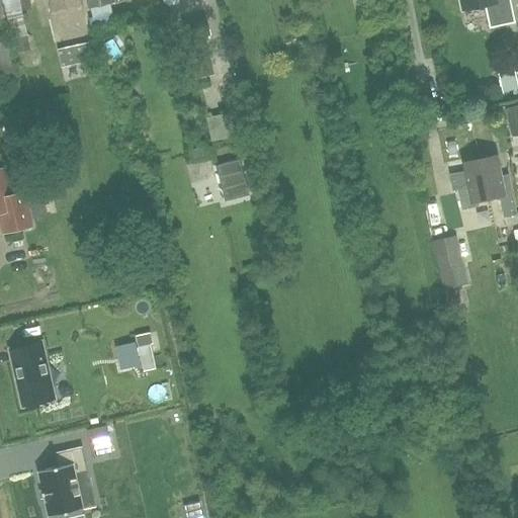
[(2,0),(3,3),(4,3),(11,38),(27,35),(19,0),(2,0)]
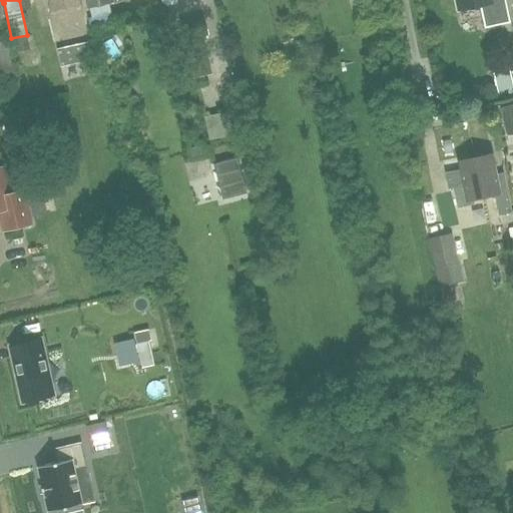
[(84,0),(87,9),(89,8),(108,4),(111,3),(110,0),(84,0)]
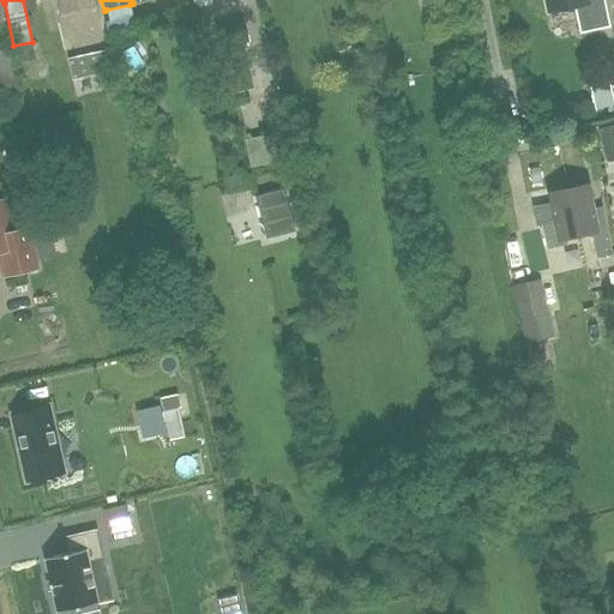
[(545,0),(547,12),(575,6),(581,31),(608,26),(602,0),(545,0)]
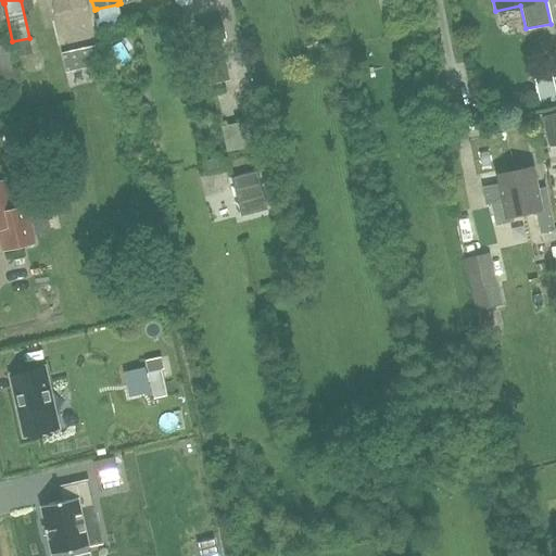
[(0,105),(24,100),(3,15),(1,15),(0,12),(0,105)]
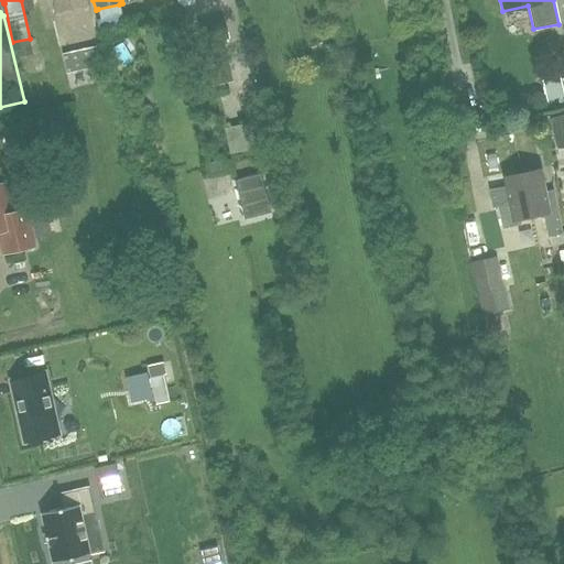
[(224,40),(229,39),(224,15),(197,22),(203,45),(213,87),(234,82),(228,62),(229,61),(224,40)]
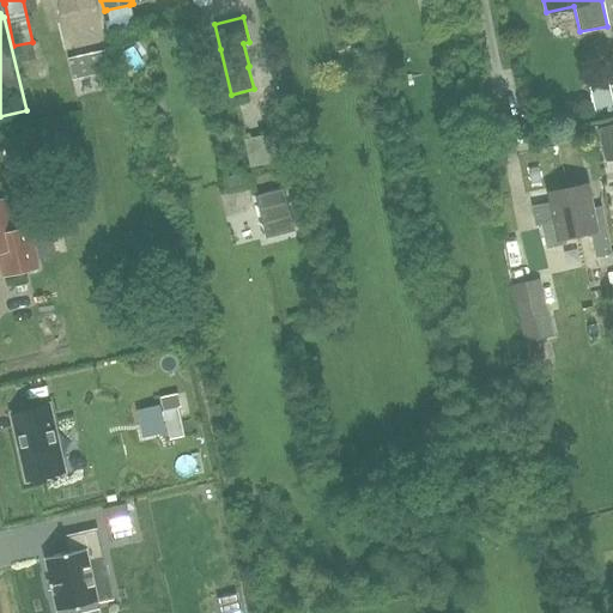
[(594,110),(606,108),(612,105),(612,103),(607,77),(588,80),(594,110)]
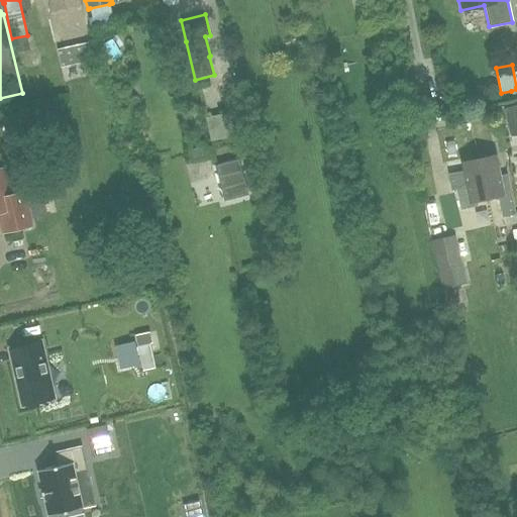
[(204,118),(210,141),(231,137),(225,113),(204,118)]
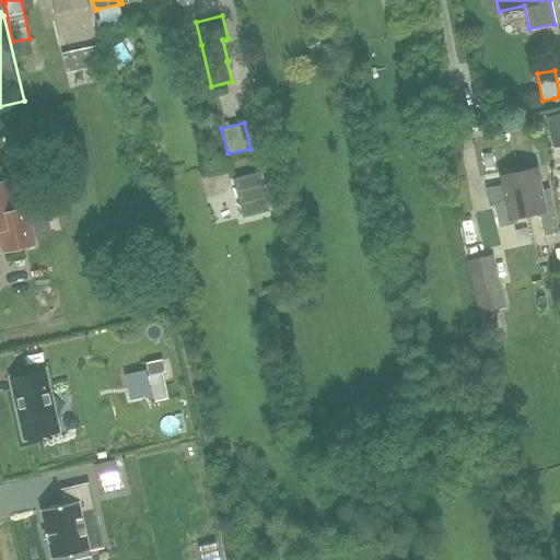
[(540,193),(535,168),(518,172),(521,188),(525,188),(531,214),(540,212),(545,233),(558,231),(549,190),(540,193)]
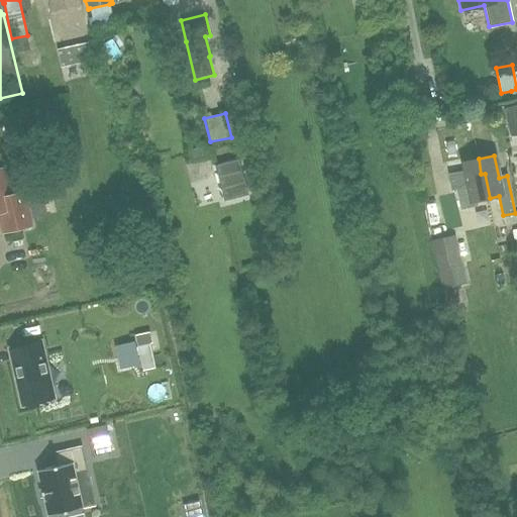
[(239,159),(214,165),(223,200),(248,194),(239,159)]
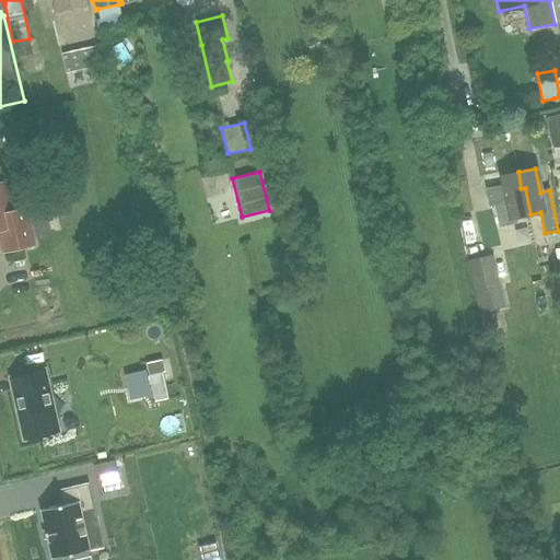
[(521,188),(518,172),(502,175),(504,186),(487,189),(489,199),(493,199),(499,226),(516,222),(515,218),(531,214),(525,188),(521,188)]
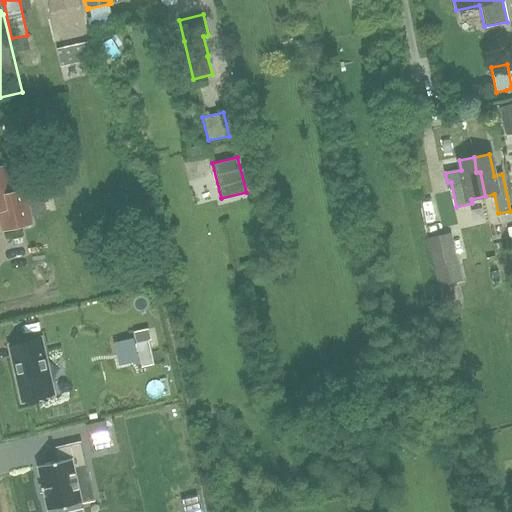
[(4,167),(0,167),(0,212),(4,229),(29,223),(22,191),(10,194),(4,167)]
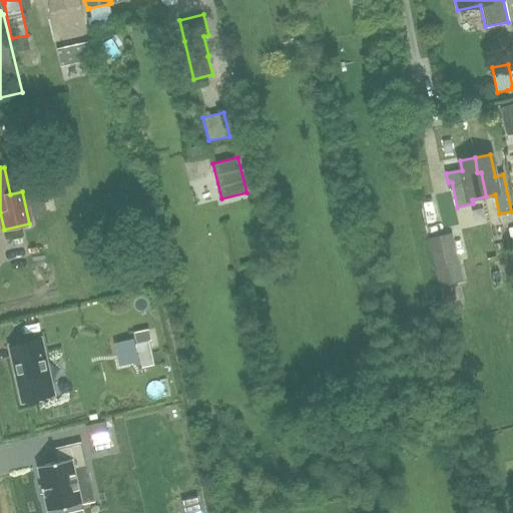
[(459,263),(436,269),(440,288),(464,282),(459,263)]
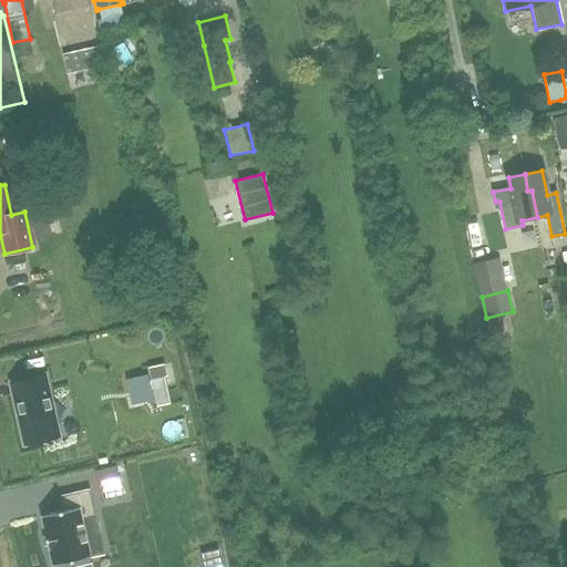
[(10,382),(10,383),(13,399),(24,446),(60,439),(44,374),(19,380),(14,381),(10,382)]
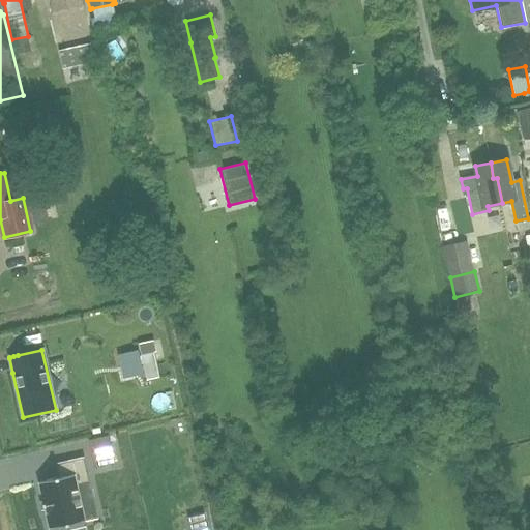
[(143,374),(138,350),(117,354),(122,378),(143,374)]
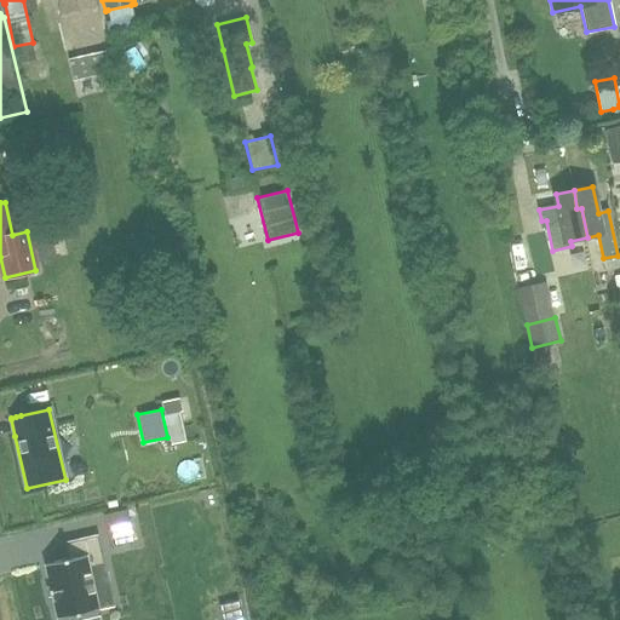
[(179,414),(165,418),(172,447),(185,445),(179,414)]
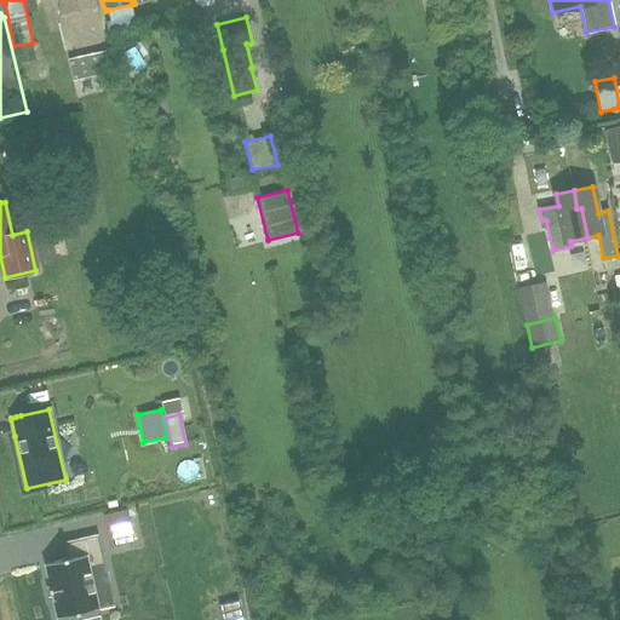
[(120,545),(133,543),(131,528),(116,532),(120,545)]
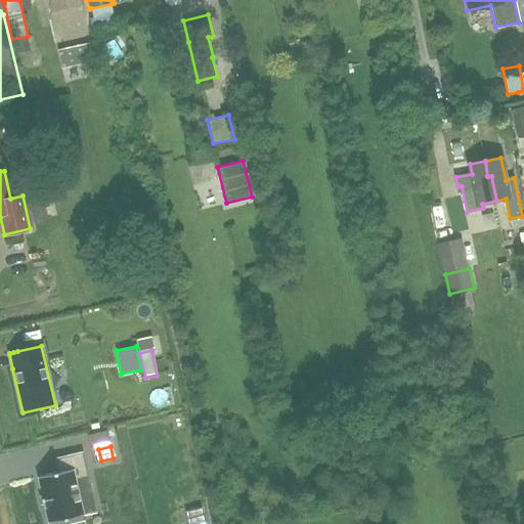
[(58,472),(38,477),(38,478),(42,492),(40,492),(44,508),(45,508),(48,522),(48,523),(84,515),(83,514),(75,479),(88,476),(83,452),(55,459),(58,472)]
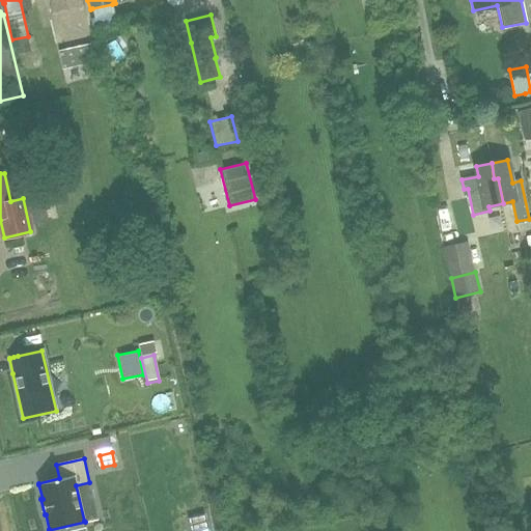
[(206,530),(203,514),(189,519),(191,530),(206,530)]
